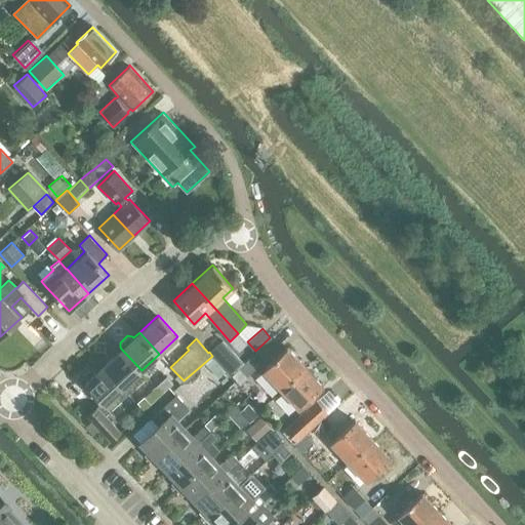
[(226,370),(225,371),(231,374),(239,368),(243,363),(221,339),(209,352),(212,356),(226,370)]
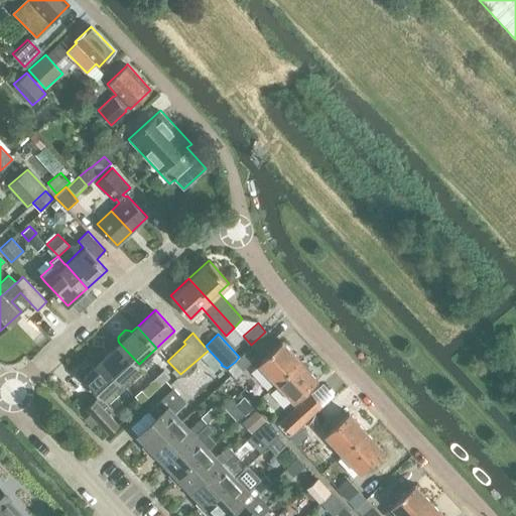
[(275,382),(299,360),(282,340),(257,363),(275,382)]
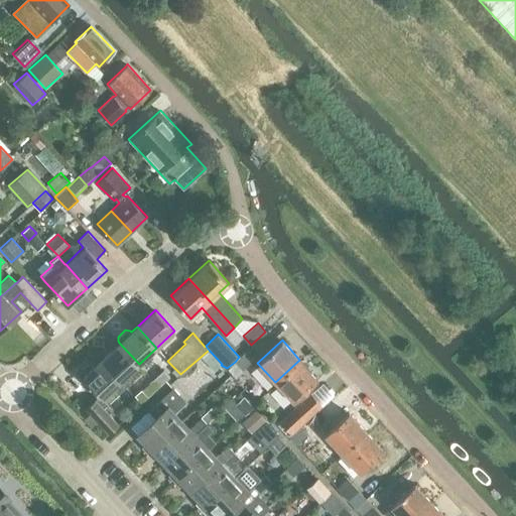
[(138,365),(139,364),(119,343),(101,359),(126,385),(143,370),(138,365)]
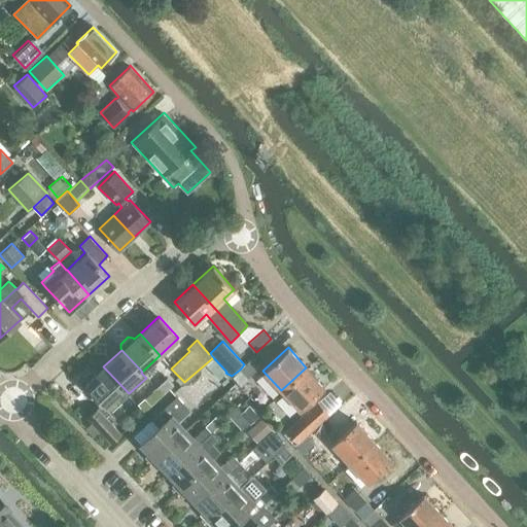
[(219,379),(225,373),(226,372),(213,357),(205,364),(219,379)]
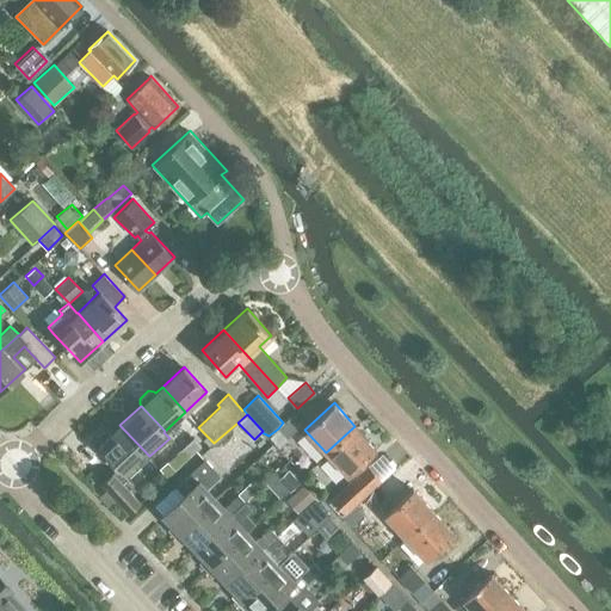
[(283,423),(278,429),(288,437),(300,427),(290,417),(283,423)]
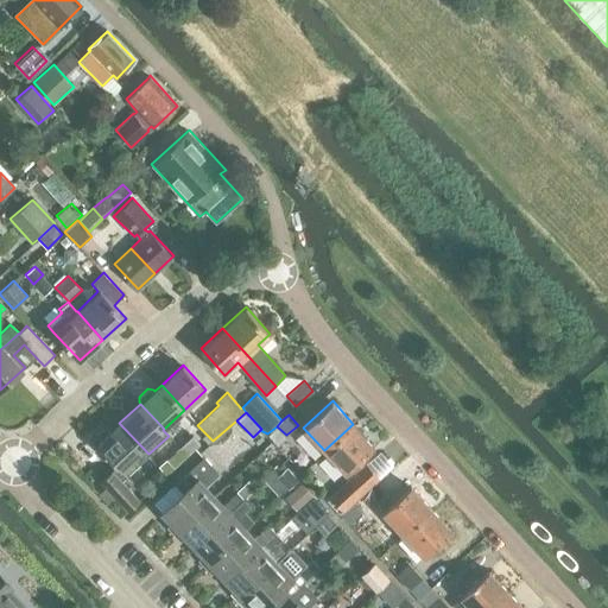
[(127,474),(149,454),(119,423),(97,443),(127,474)]
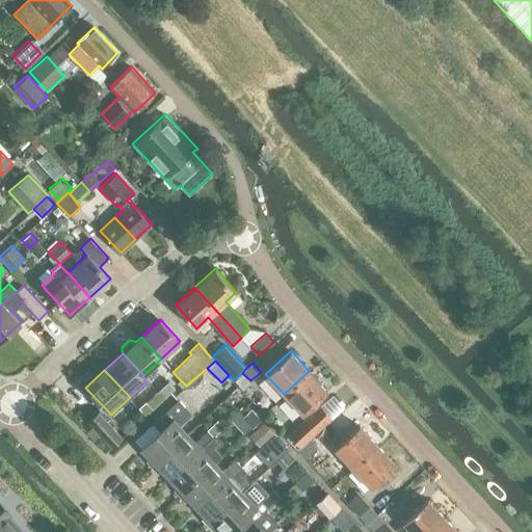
[(309,371),(284,394),(302,415),(327,391),(309,371)]
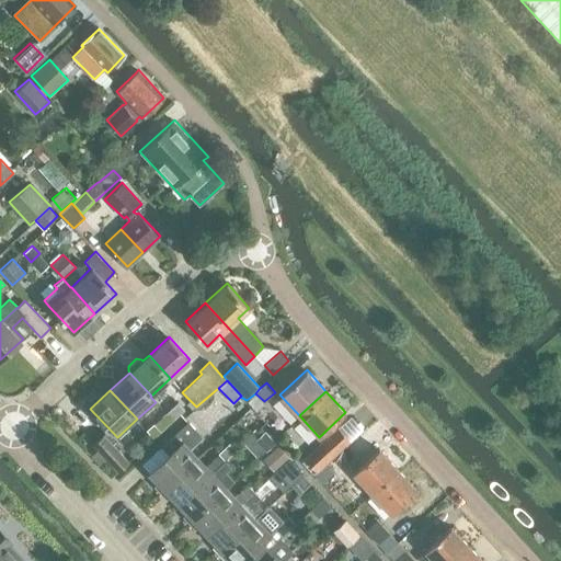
[(167,412),(173,420),(185,409),(178,402),(167,412)]
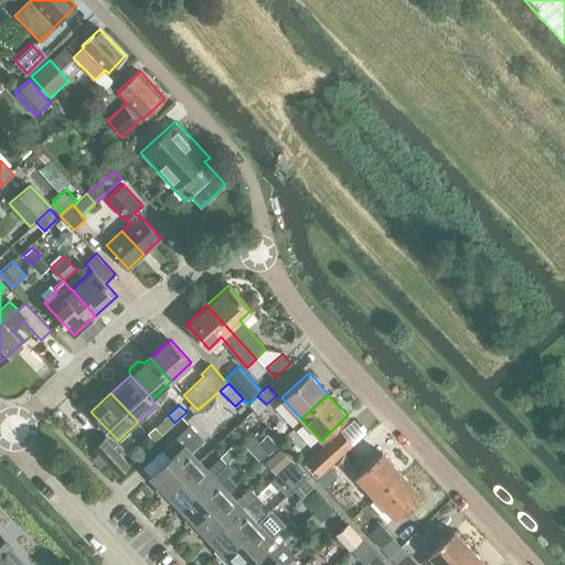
[(162,434),(174,423),(168,415),(156,427),(162,434)]
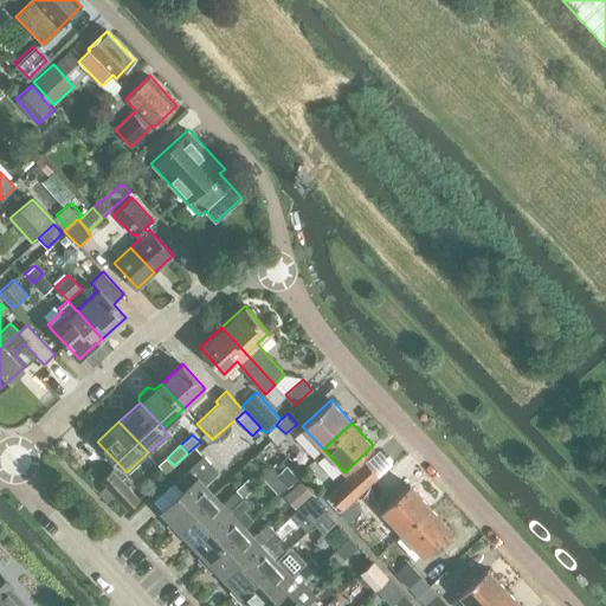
[(173,532),(178,528),(214,492),(207,484),(219,471),(204,456),(174,482),(182,490),(161,510),(171,521),(166,524),(173,532)]
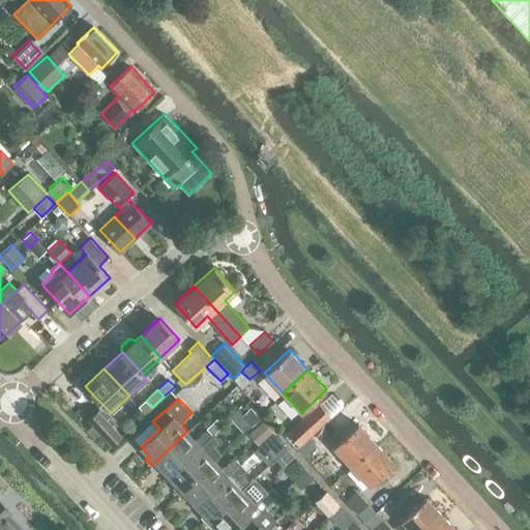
[(259,417),(245,403),(237,411),(251,424),(259,417)]
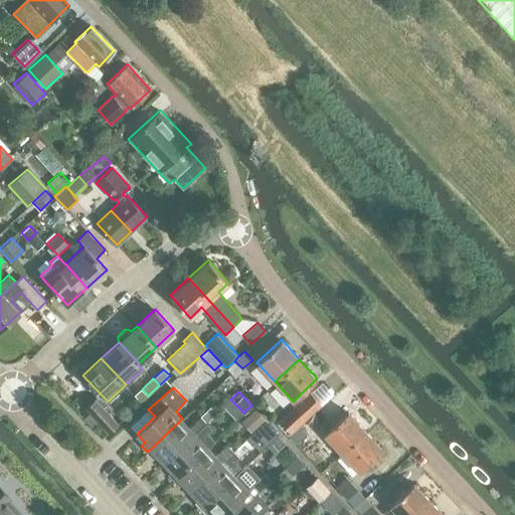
[(310,391),(279,419),(292,434),(300,425),(322,405),(310,391)]
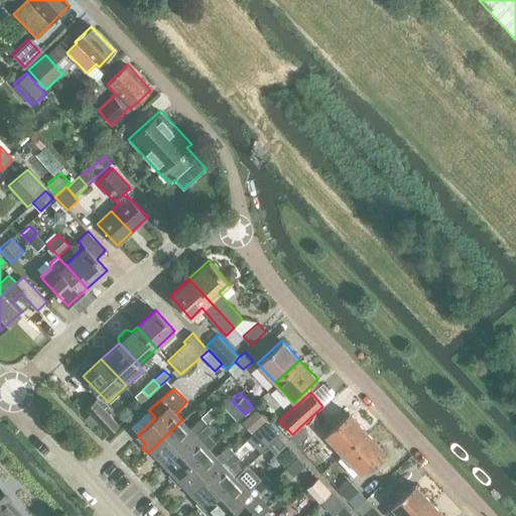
[(109,432),(118,424),(96,399),(86,408),(109,432)]
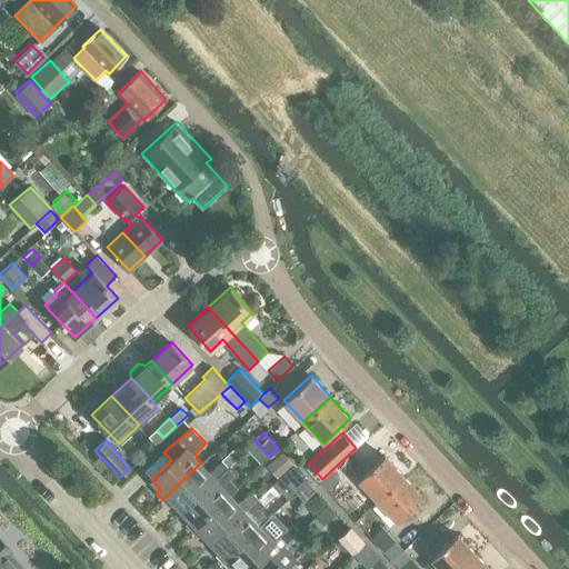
[(269,462),(281,475),(293,465),(281,451),(269,462)]
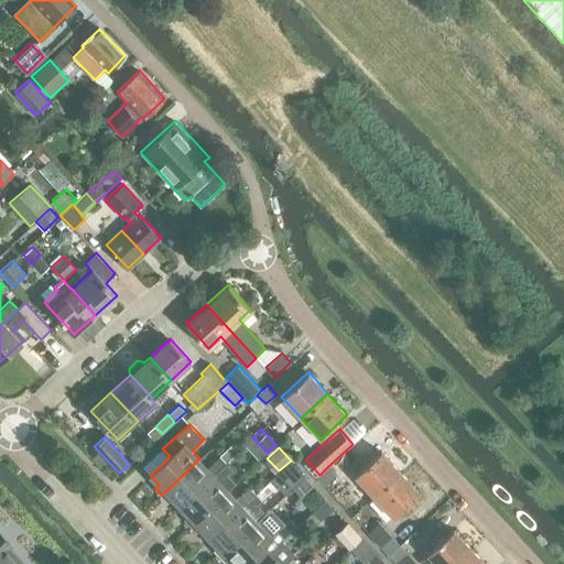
[(393,517),(420,491),(380,449),(354,475),(393,517)]
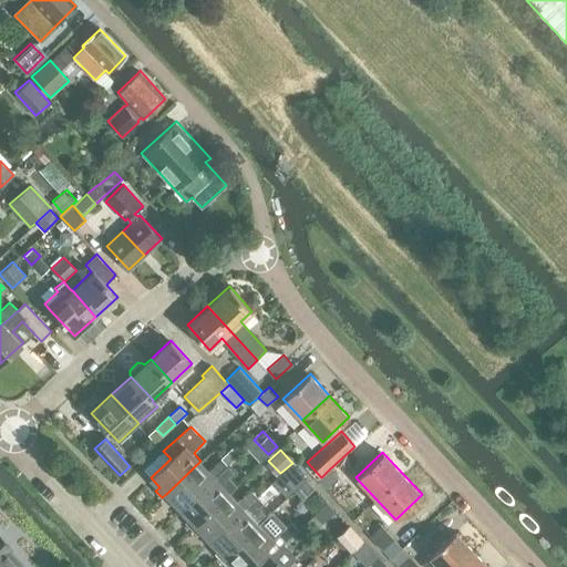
[(166,494),(162,497),(168,505),(172,501),(181,509),(227,465),(220,459),(208,468),(200,461),(166,494)]
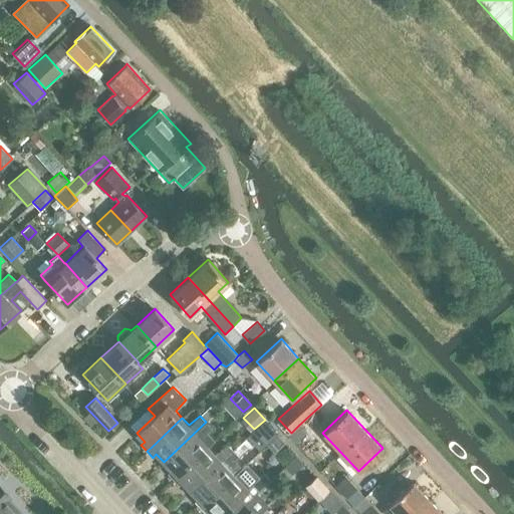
[(206,422),(164,462),(172,470),(170,473),(174,478),(209,446),(208,445),(214,440),(208,433),(212,428),(206,422)]
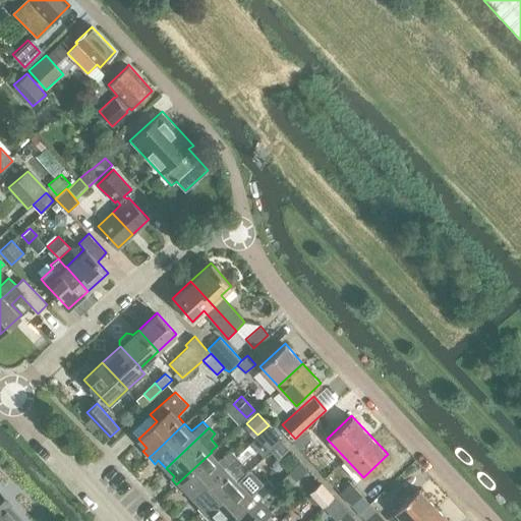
[(295,439),(292,441),(299,449),(309,439),(303,430),(295,439)]
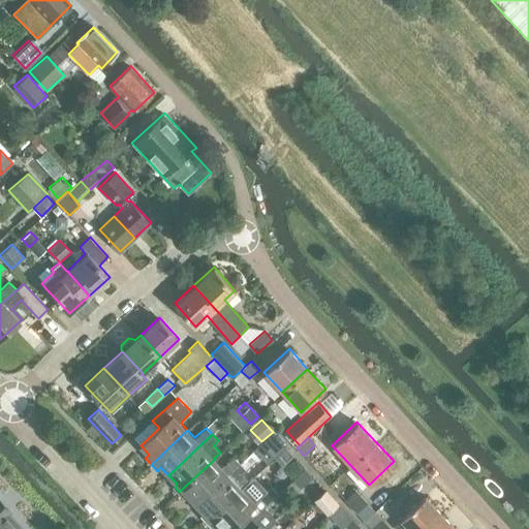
[(195,504),(240,462),(234,457),(222,467),(215,459),(179,492),(186,500),(189,497),(195,504)]
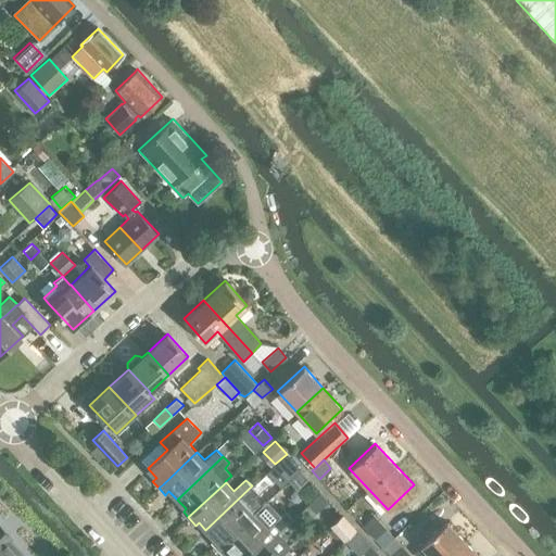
[(252,485),(205,530),(213,539),(211,542),(216,548),(254,513),(254,512),(261,505),(253,497),(258,493),(252,485)]
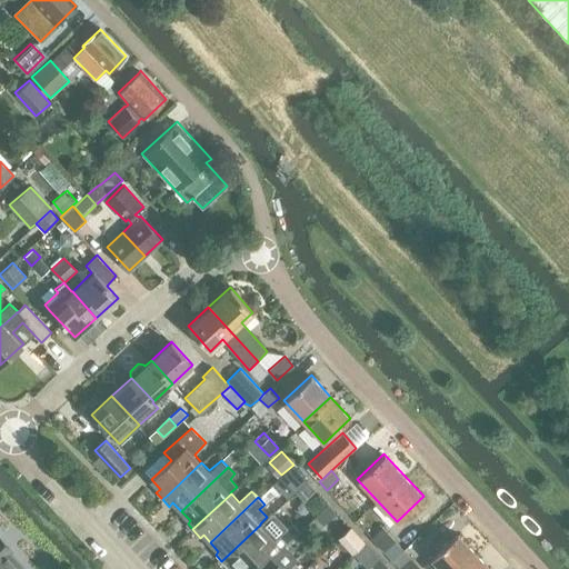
[(260,525),(221,561),(228,568),(232,566),(235,568),(258,568),(285,545),(285,543),(299,531),(292,523),(287,528),(279,521),(268,532),(260,525)]
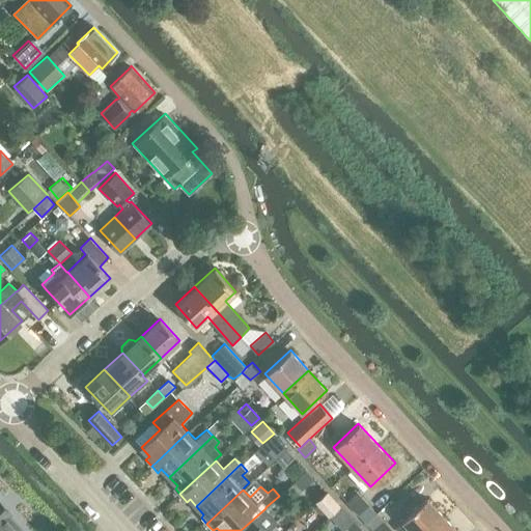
[(366,522),(376,512),(357,491),(346,501),(366,522)]
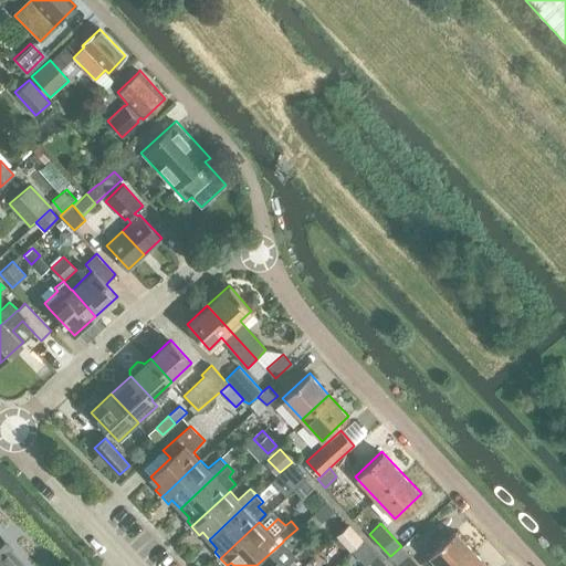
[(437,565),(457,565),(474,551),(454,530),(428,555),(429,556),(423,562),(426,565),(432,565),(436,564),(437,565)]
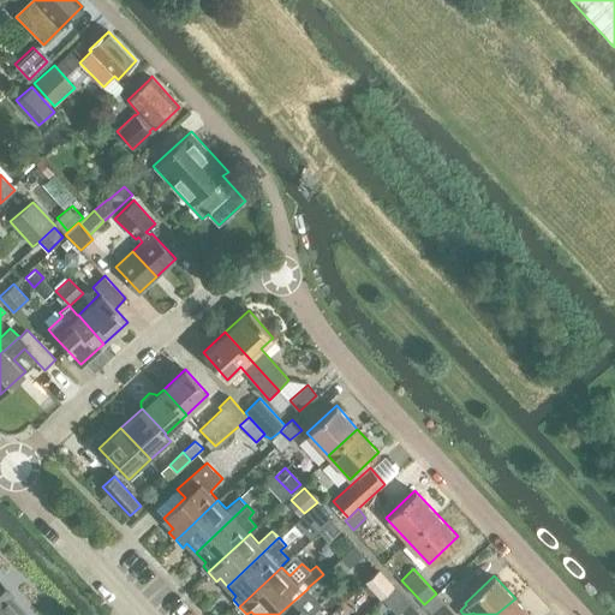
[(0,586),(0,614),(21,614),(9,602),(15,597),(3,584),(0,586)]
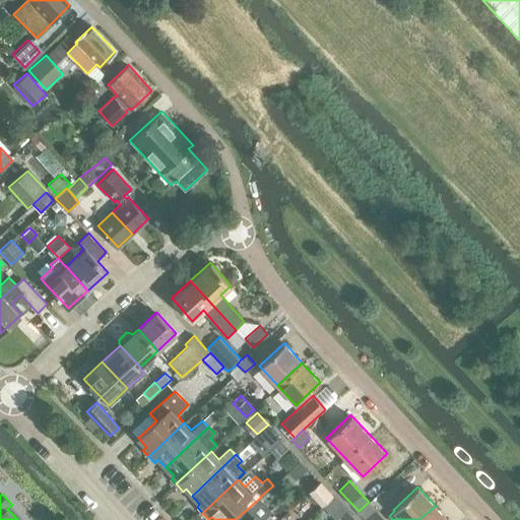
[(333,519),(339,515),(346,509),(334,495),(321,506),(333,519)]
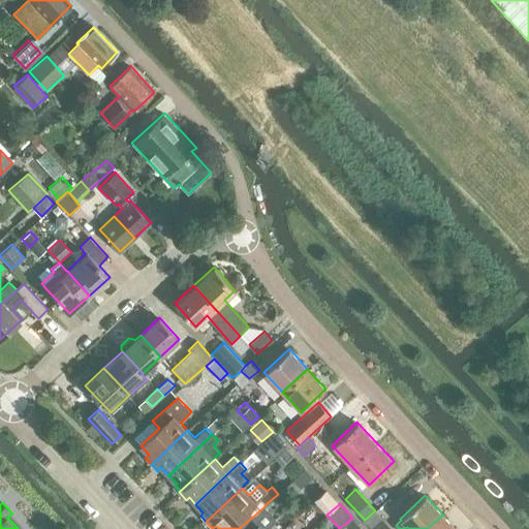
[(277,521),(265,506),(240,528),(279,528),(274,523),(277,521)]
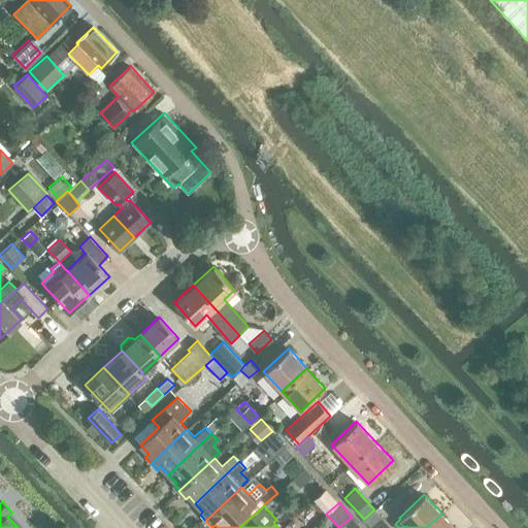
[(364,519),(373,527),(390,527),(389,525),(382,518),(374,509),(364,519)]
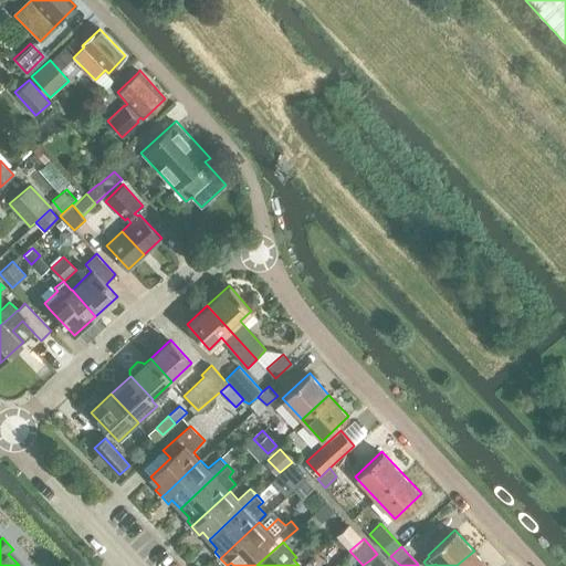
[(486,565),(474,551),(457,565),(486,565)]
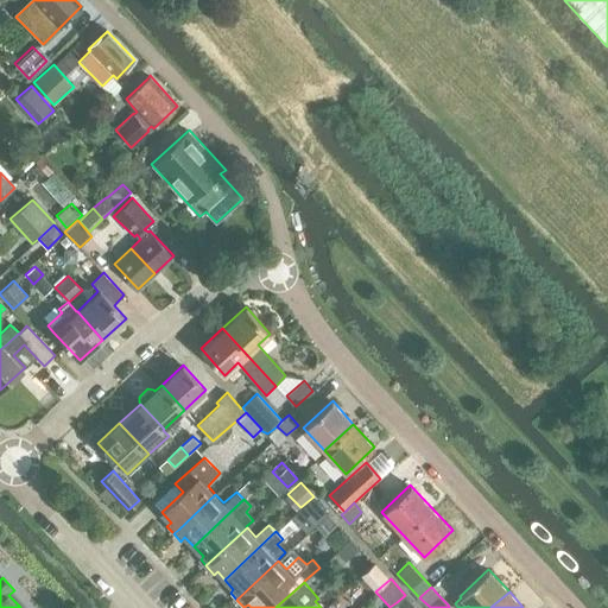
[(397,602),(401,607),(416,607),(405,595),(397,602)]
